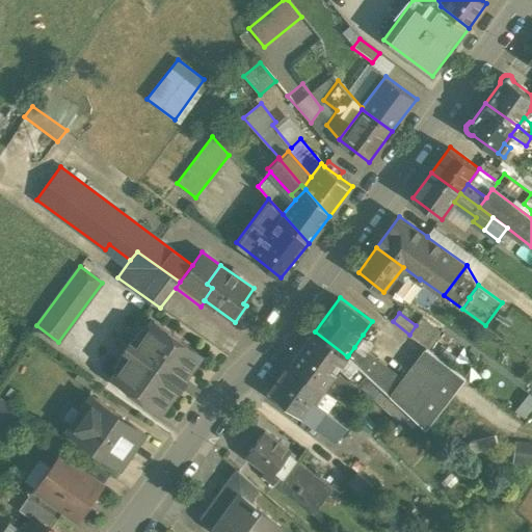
[(437,334),(420,320),(416,325),(409,335),(427,348),(437,334)]
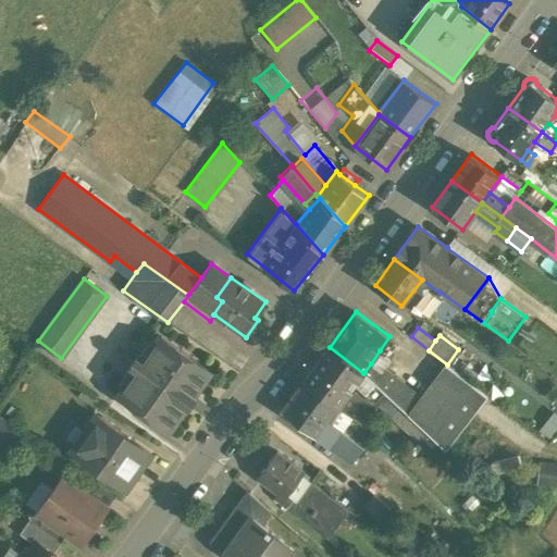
[(390,336),(380,350),(385,354),(394,339),(390,336)]
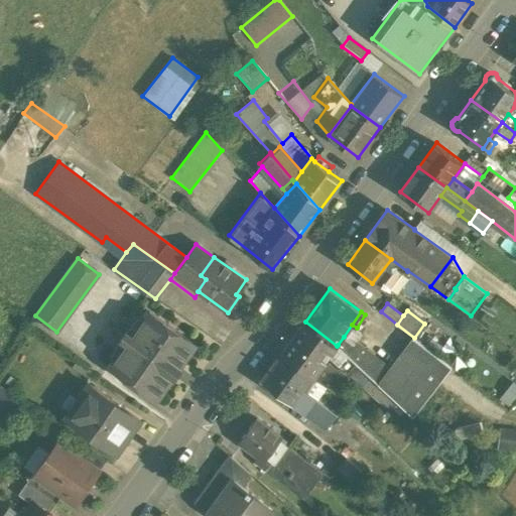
[(196,345),(151,312),(136,333),(129,328),(120,340),(127,345),(111,366),(156,399),(171,378),(175,380),(183,369),(179,367),(196,345)]
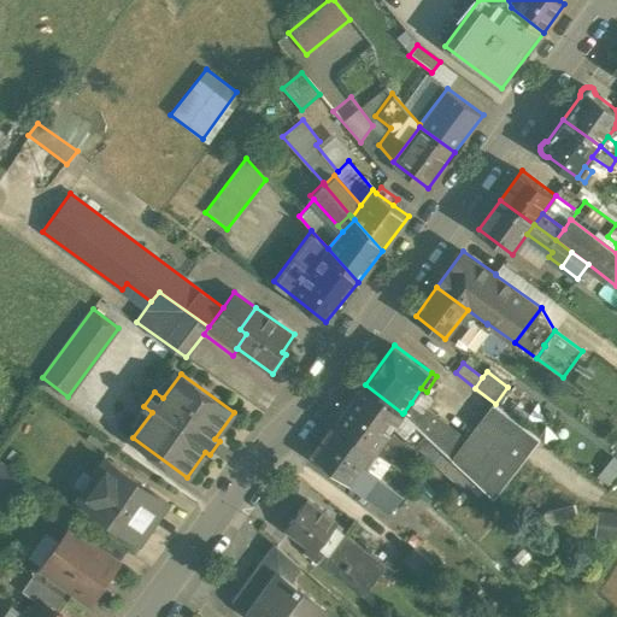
[(365,385),(336,423),(376,452),(395,425),(403,413),(365,385)]
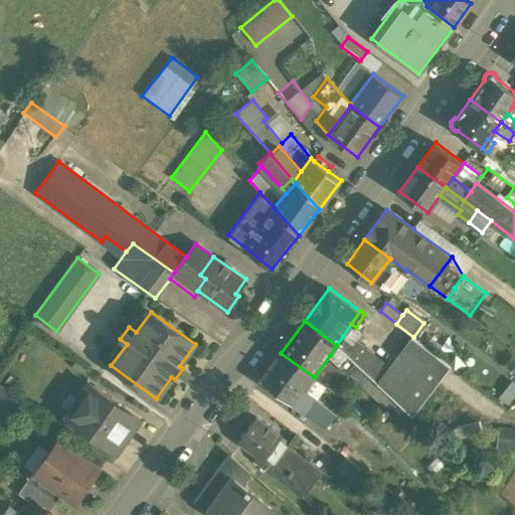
[(354,345),(343,336),(337,344),(344,350),(352,358),(361,345),(357,341),(354,345)]
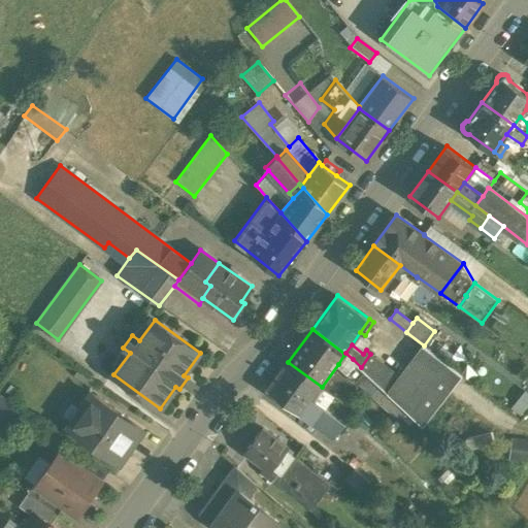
[(400,376),(389,392),(425,425),(463,375),(424,345),(400,376)]
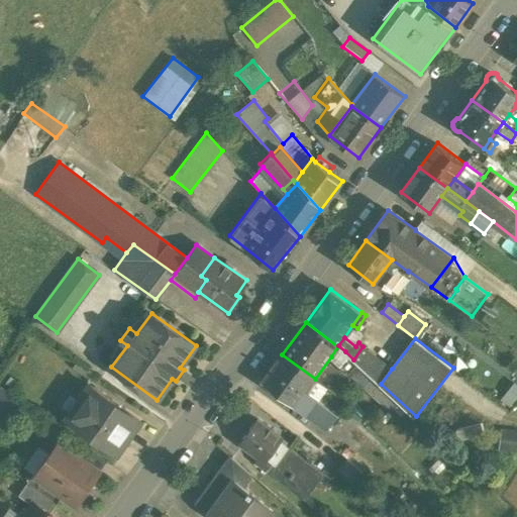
[(345,351),(338,345),(337,346),(331,356),(337,362),(345,351)]
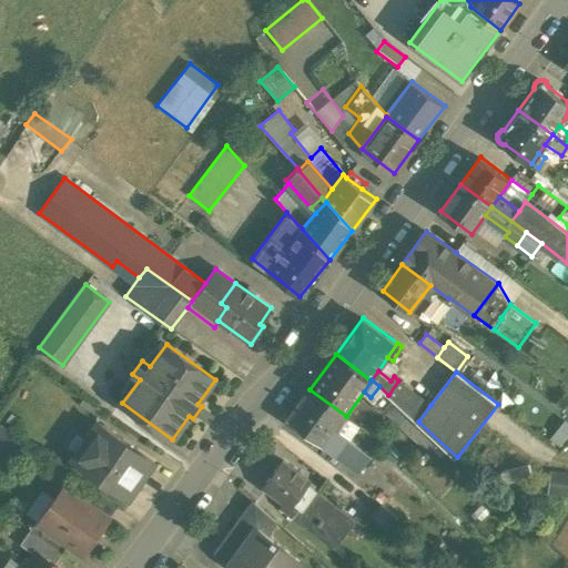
[(430,405),(398,381),(388,395),(394,399),(418,422),(430,405)]
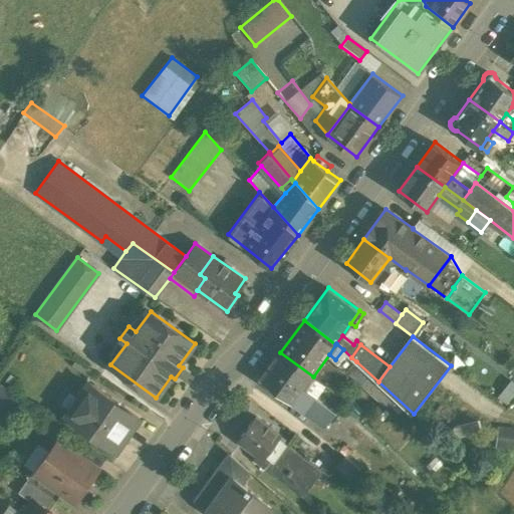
[(343,349),(335,359),(347,370),(356,361),(351,357),(343,349)]
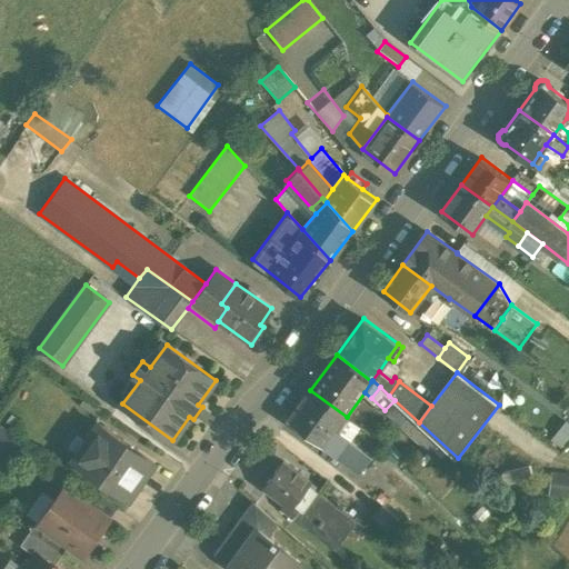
[(310,390),(287,420),(323,447),(336,430),(337,430),(347,417),(310,390)]
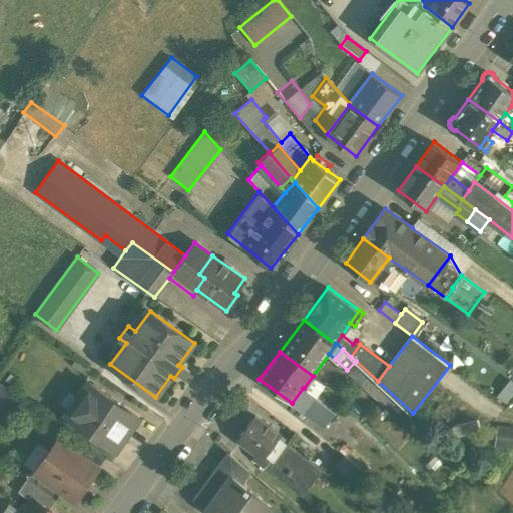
[(138,417),(89,383),(66,415),(115,450),(122,439),(127,439),(126,433),(138,417)]
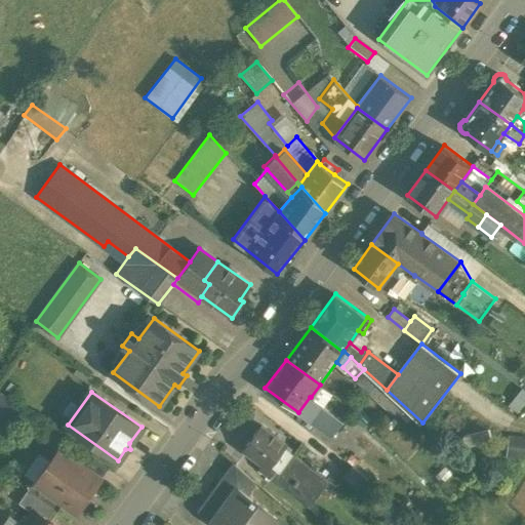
[(3,393),(0,397),(0,422),(6,428),(21,405),(3,393)]
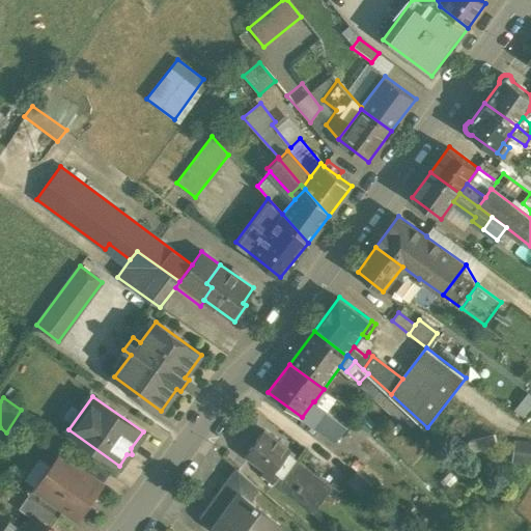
[(314,401),(313,401),(302,417),(335,443),(347,427),(314,401)]
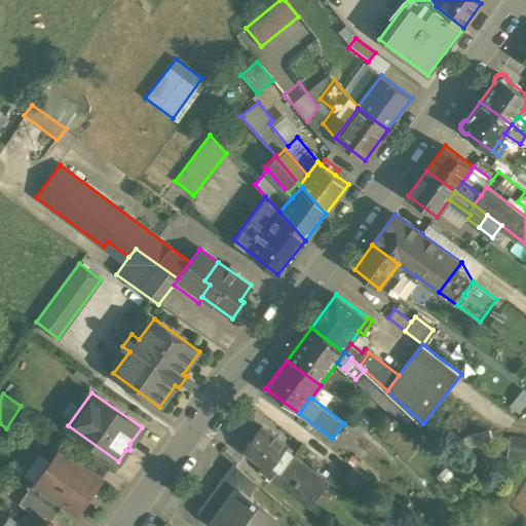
[(289,447),(262,426),(245,452),(263,465),(259,471),(270,479),(277,468),(280,472),(294,454),(287,449),(289,447)]
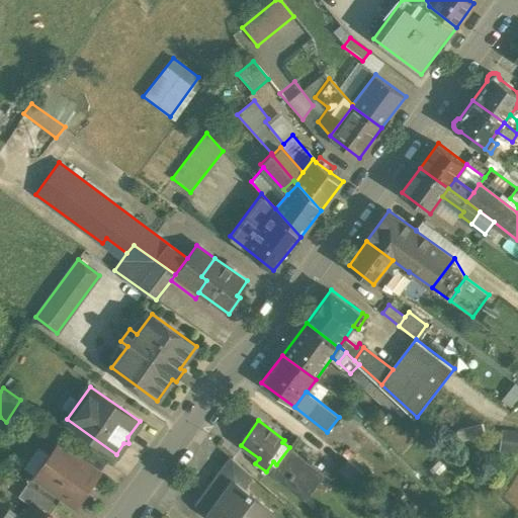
[(508,444),(517,444),(517,430),(508,430),(508,444)]
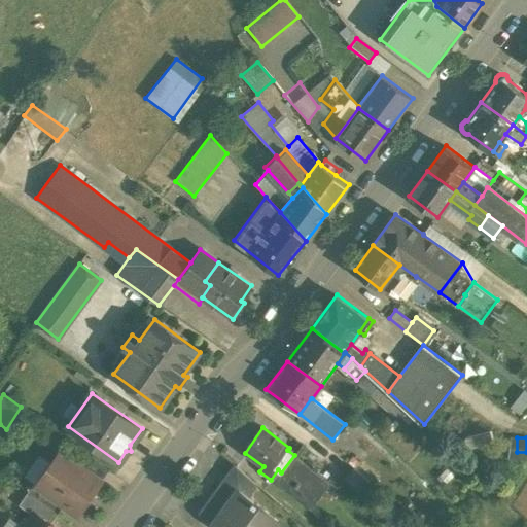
[(39,483),(37,485),(64,504),(76,513),(100,480),(61,452),(39,483)]
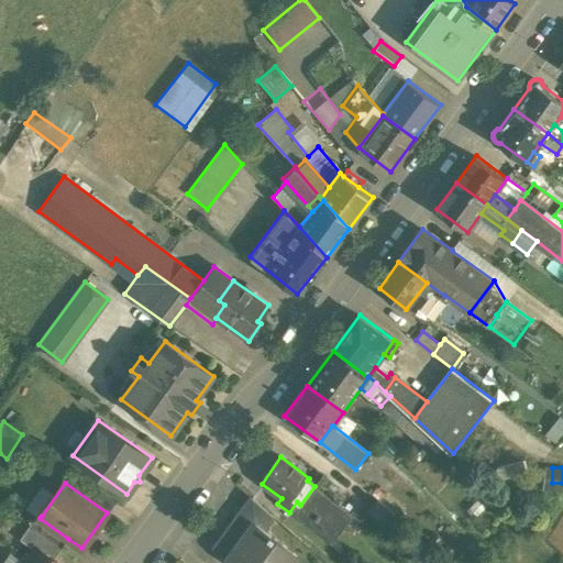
[(353,515),(315,486),(300,505),(297,501),(289,512),(332,544),(353,515)]
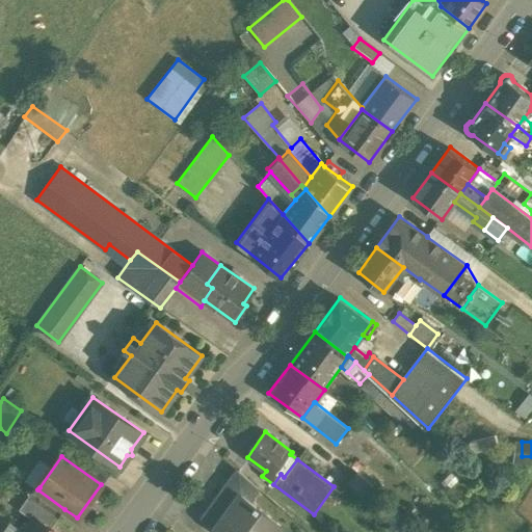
[(258,489),(238,471),(229,483),(250,500),(258,489)]
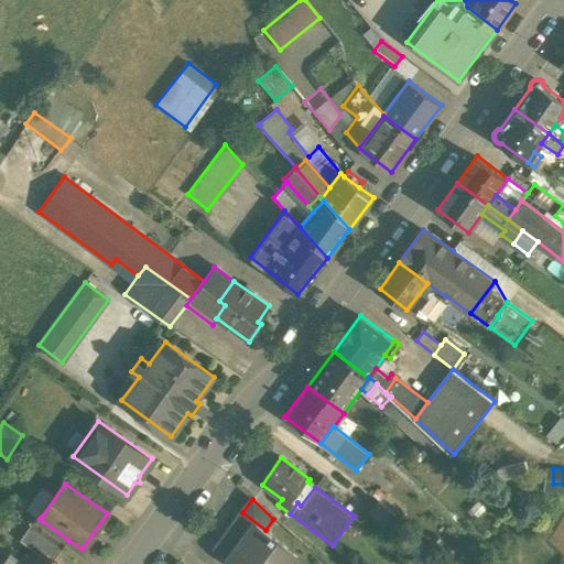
[(398,518),(377,499),(368,509),(388,528),(398,518)]
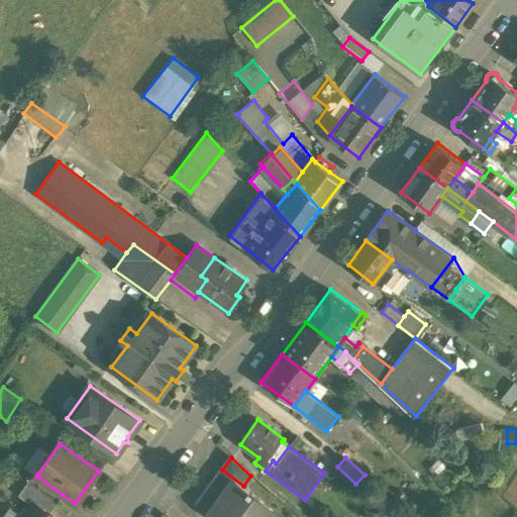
[(243,486),(222,470),(204,494),(217,504),(210,513),(215,516),(262,516),(269,508),(250,495),(252,493),(243,486)]
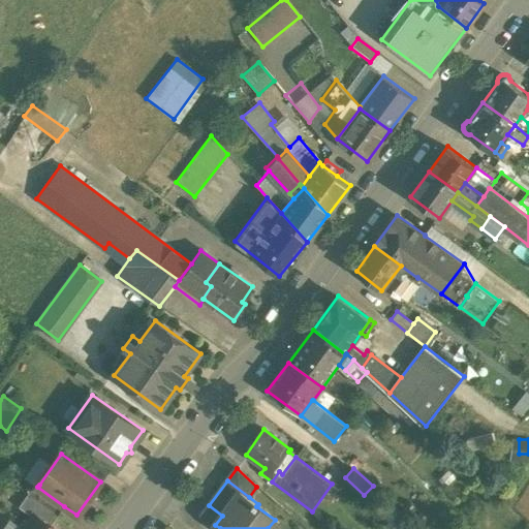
[(64,506),(37,487),(39,485),(35,481),(27,494),(57,515),(64,506)]
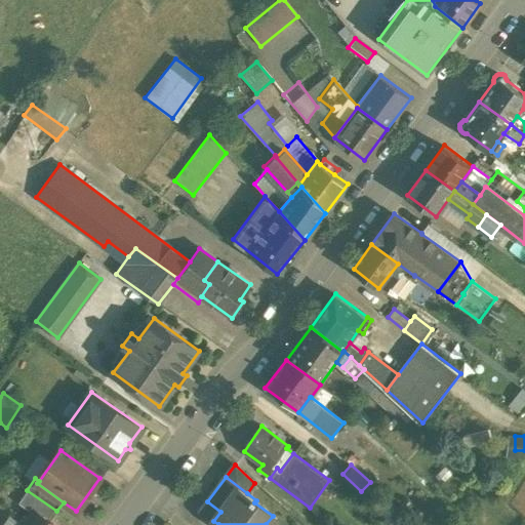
[(56,511),(27,490),(18,501),(33,512),(33,511),(49,522),(56,511)]
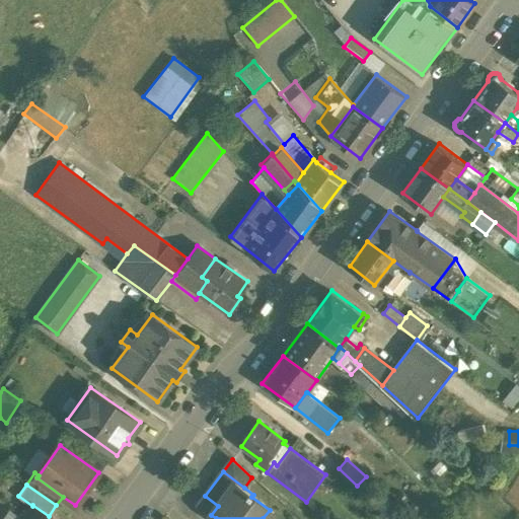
[(52,518),(49,516),(32,505),(32,506),(29,509),(27,508),(22,508),(18,514),(18,518),(19,518),(52,518)]
